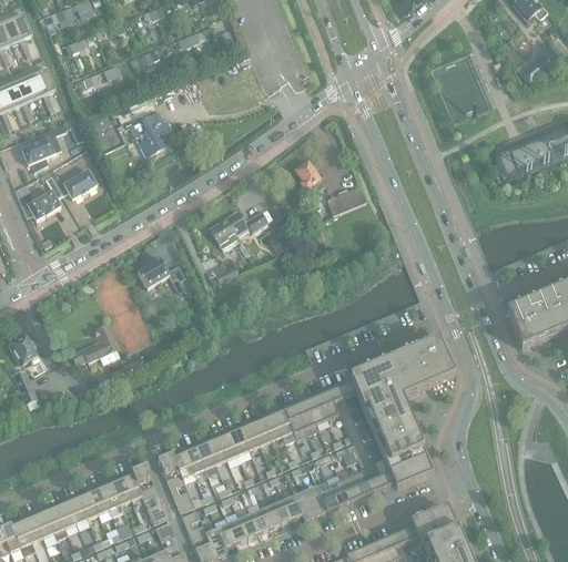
[(547,16),(536,0),(514,0),(514,1),(514,2),(513,3),(527,19),(533,14),(539,22),(547,16)]
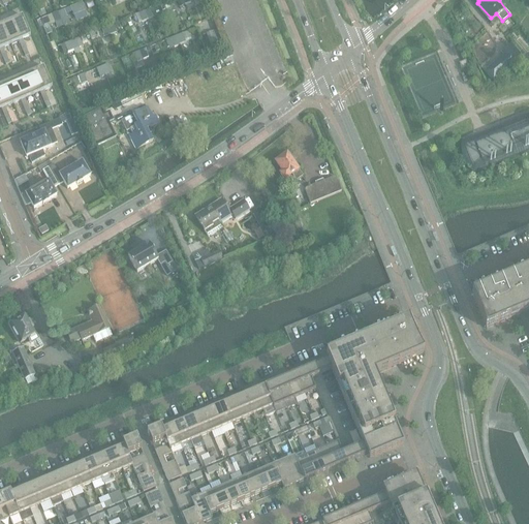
[(78,1),(67,5),(71,14),(82,10),(78,1)]
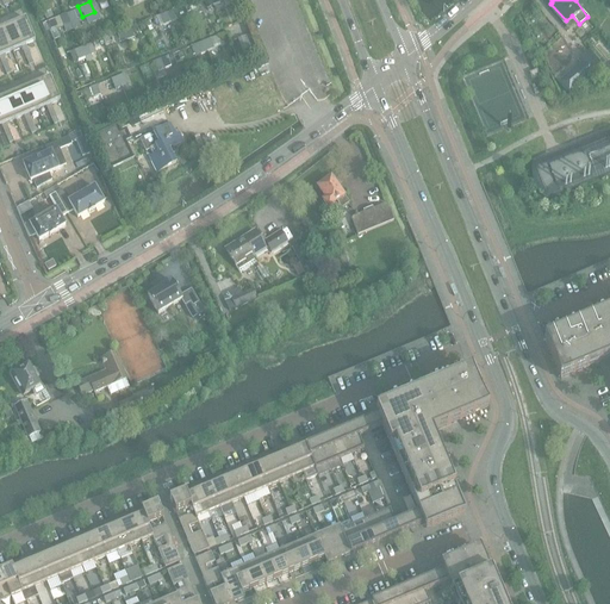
[(166,11),(155,16),(160,26),(170,22),(166,11)]
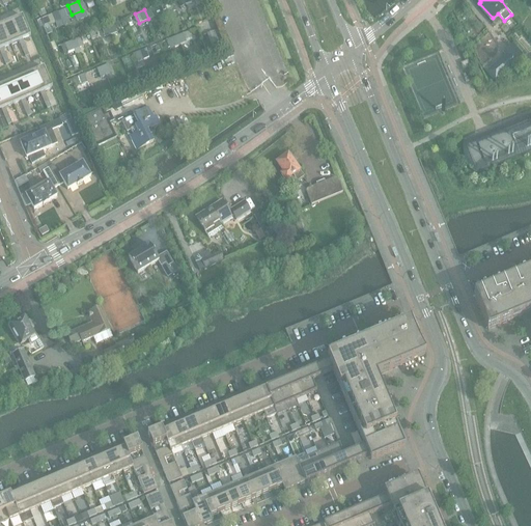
[(31,31),(24,16),(23,11),(15,15),(11,16),(21,35),(23,34),(31,31)]
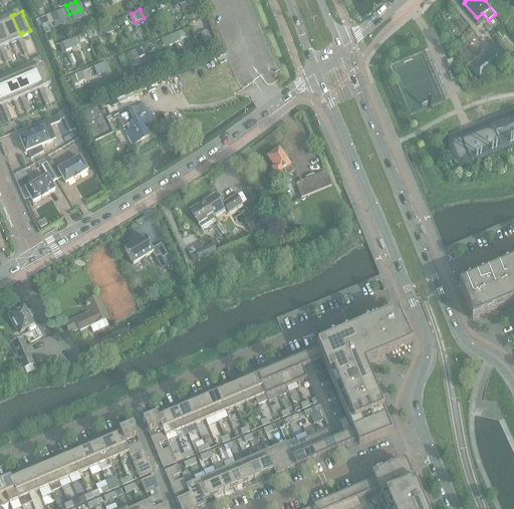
[(20,34),(11,15),(2,19),(10,38),(18,35),(21,42),(25,41),(22,33),(20,34)]
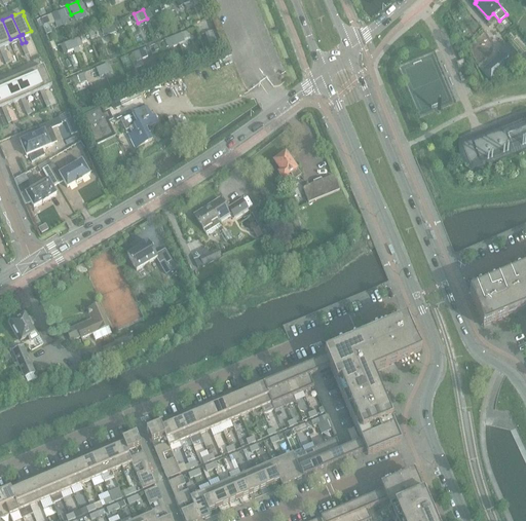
[(10,39),(2,20),(0,20),(0,41),(1,43),(3,42),(10,39)]
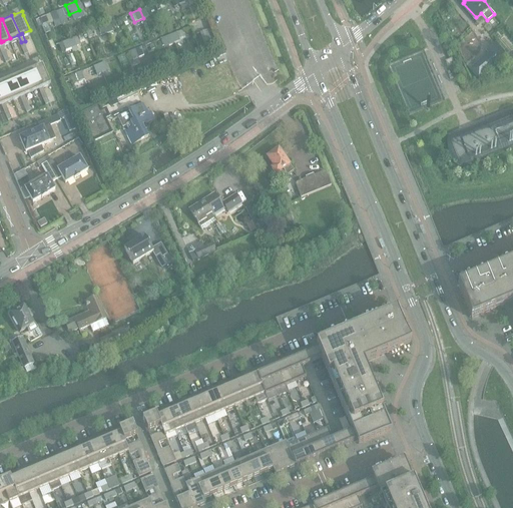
[(109,19),(98,24),(101,32),(112,28),(109,19)]
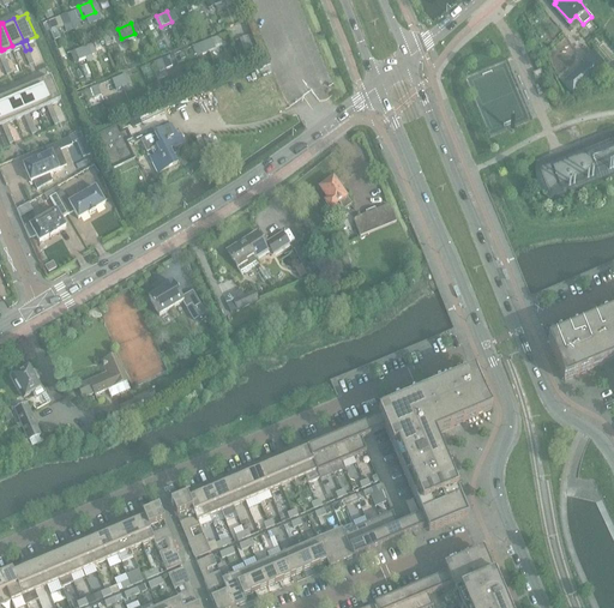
[(217,31),(193,42),(197,52),(222,41),(217,31)]
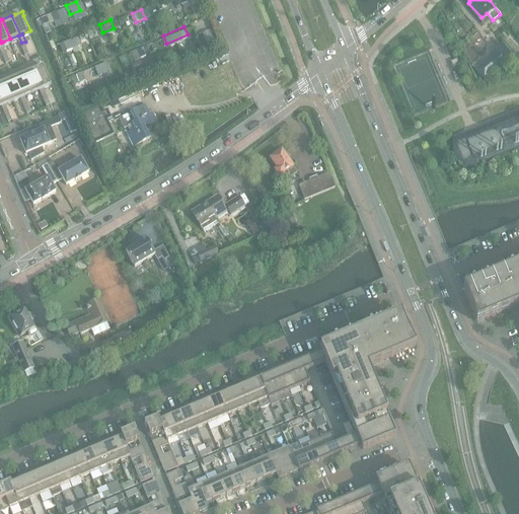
[(68,39),(59,43),(63,52),(73,48),(68,39)]
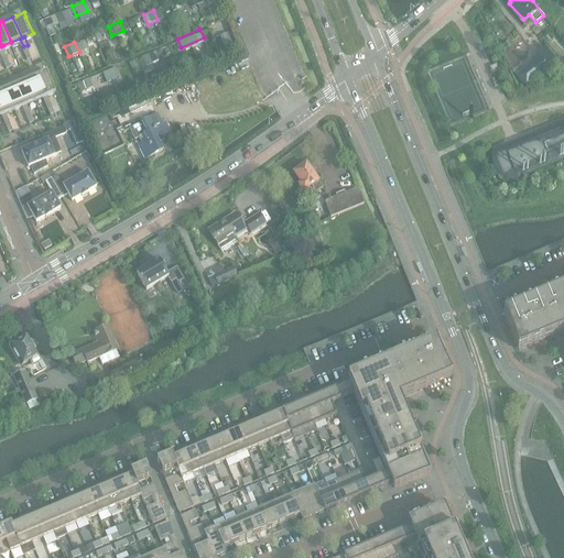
[(544,42),(534,51),(538,54),(546,64),(549,67),(559,58),(544,42)]
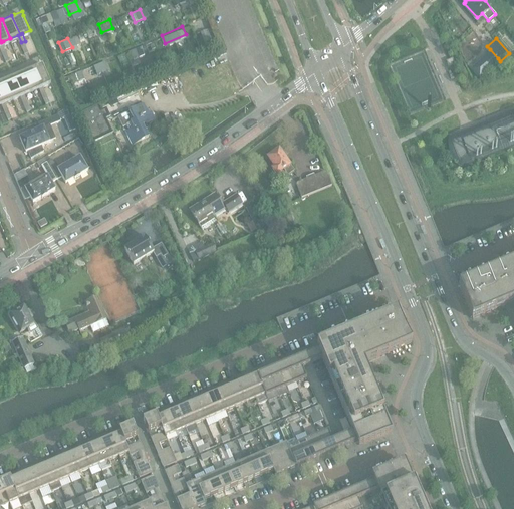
[(50,80),(44,64),(43,60),(35,64),(35,63),(32,64),(40,84),(42,83),(50,80)]
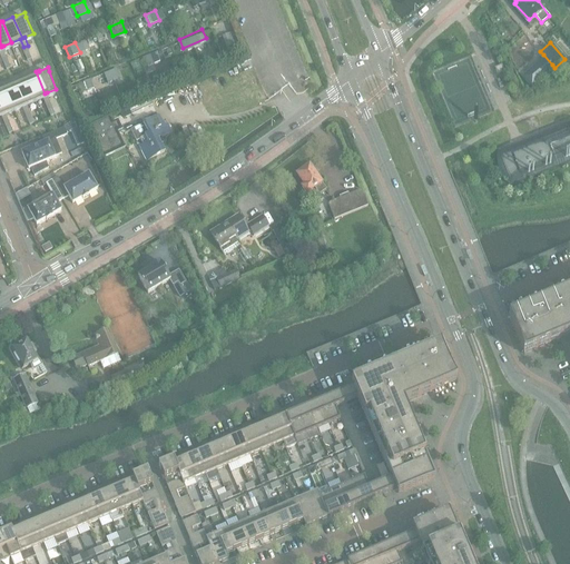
[(112,68),(102,72),(107,83),(118,79),(112,68)]
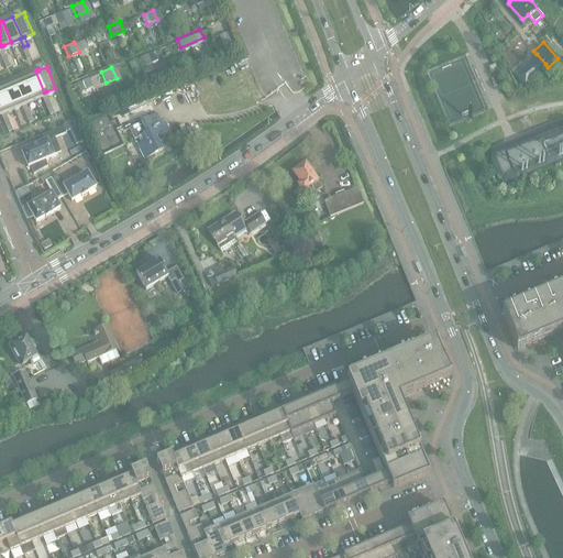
[(44,93),(35,70),(25,75),(34,97),(43,94),(46,101),(51,99),(46,91),(44,93)]
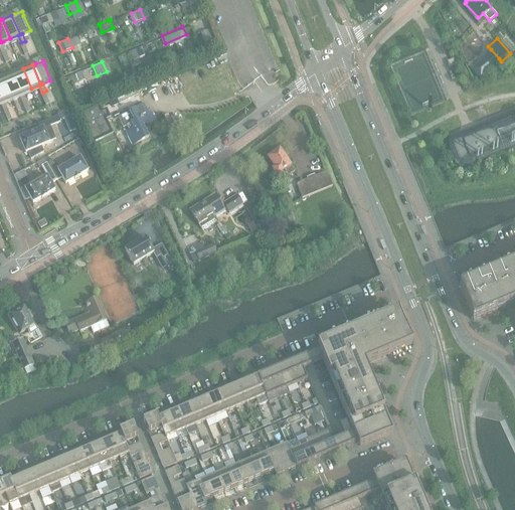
[(80,67),(75,70),(78,78),(84,76),(80,67)]
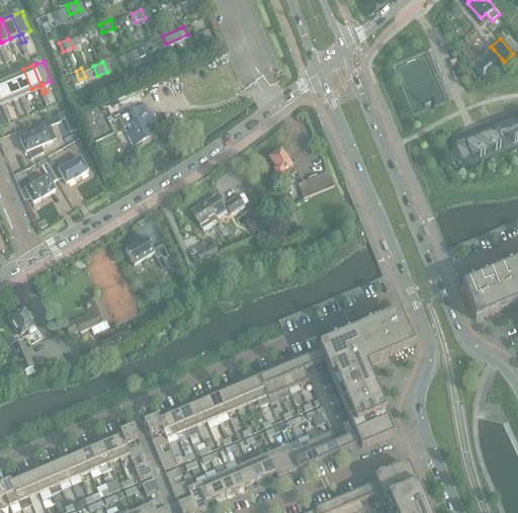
[(31,89),(23,69),(13,73),(22,93),(24,92),(31,89)]
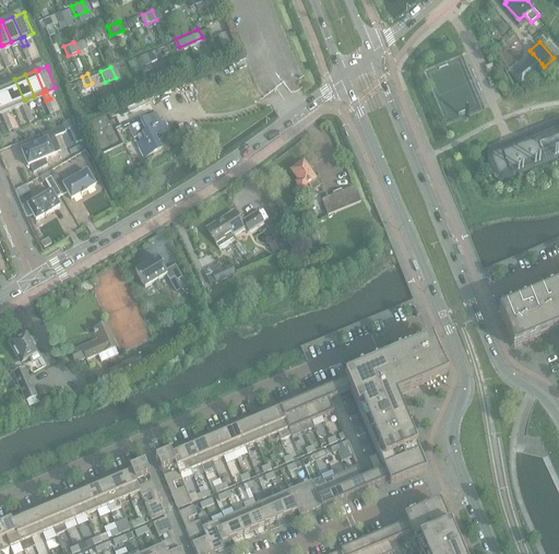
[(24,101),(14,79),(4,83),(13,105),(22,101),(25,109),(30,107),(26,99),(24,101)]
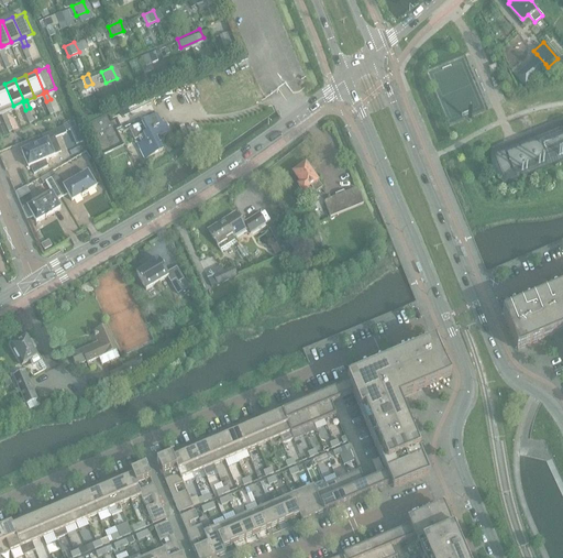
[(13,106),(4,84),(0,85),(0,101),(3,110),(6,109),(13,106)]
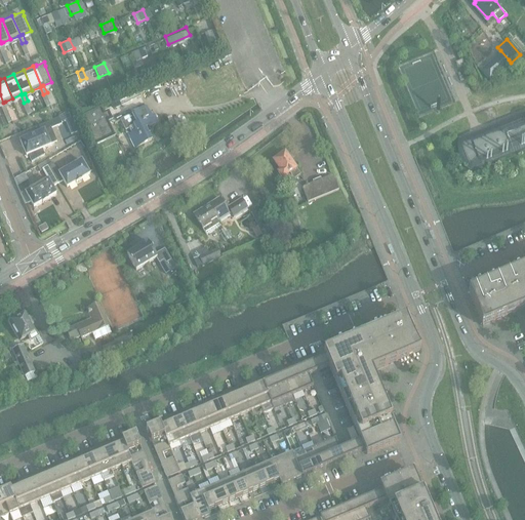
[(3,103),(0,94),(0,103),(1,103),(4,111),(8,109),(5,102),(3,103)]
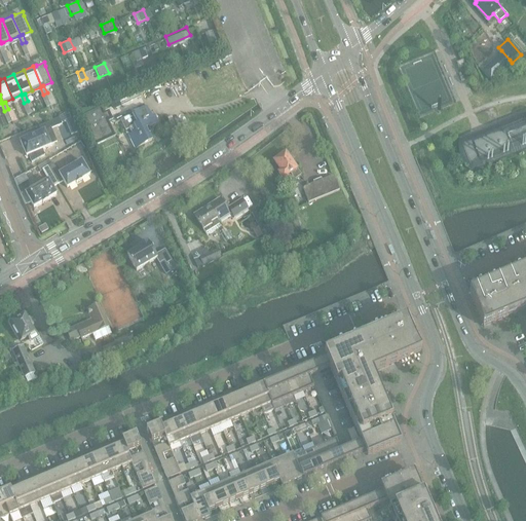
[(152,136),(146,124),(158,117),(155,111),(149,113),(146,107),(135,113),(134,110),(121,116),(125,126),(127,125),(130,131),(127,133),(134,145),(152,136)]
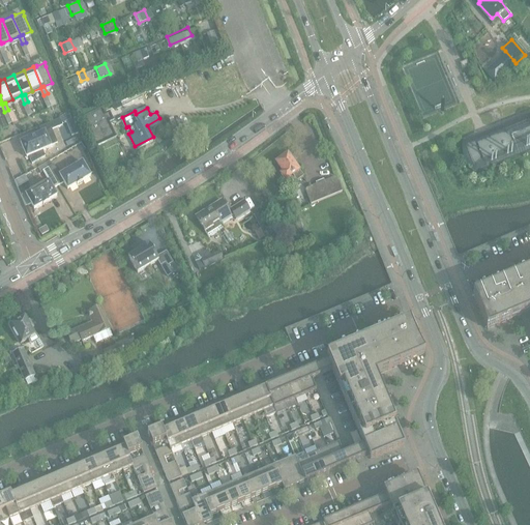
[(21,138),(20,138),(21,139),(26,152),(26,153),(27,152),(29,152),(32,159),(46,151),(43,148),(45,148),(43,145),(50,143),(51,143),(51,142),(57,139),(52,125),(62,120),(62,119),(69,116),(67,111),(49,119),(37,124),(39,129),(35,132),(21,138)]
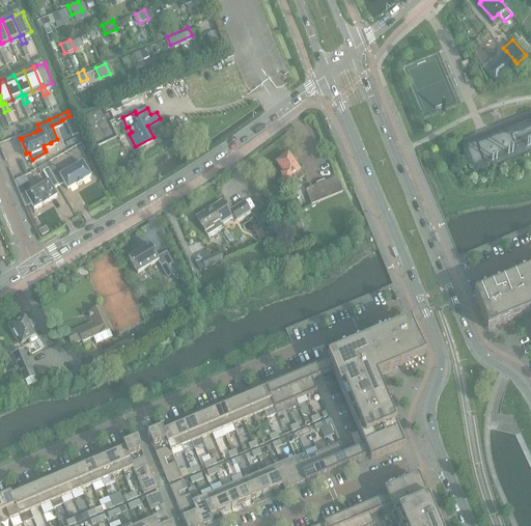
[(476,168),(530,145),(530,121),(527,113),(465,139),(464,141),(464,143),(464,146),(464,148),(464,150),(465,154),(466,156),(467,158),(468,160),(469,162),(471,164),(473,166),(474,168),(476,168)]
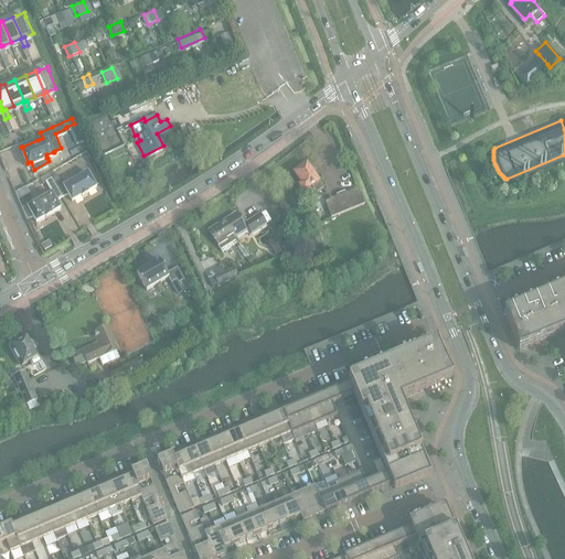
[(319,178),(309,164),(312,162),(308,157),(301,161),(302,162),(294,169),(301,179),(299,181),(304,187),(302,189),(308,195),(317,191),(317,190),(323,185),(318,178),(319,178)]
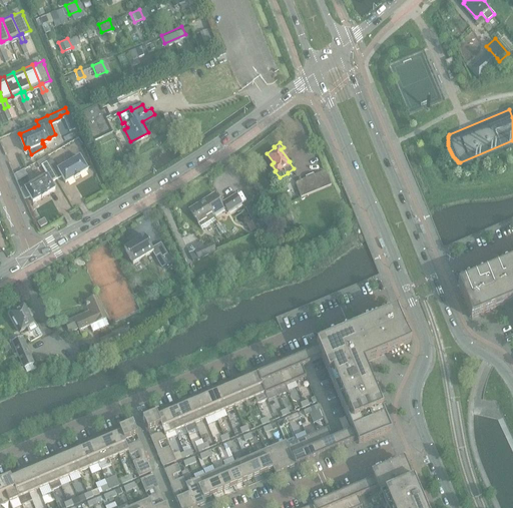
[(48,151),(44,153),(56,175),(61,172),(65,178),(87,166),(80,152),(72,157),(71,155),(69,154),(67,154),(66,155),(65,157),(65,159),(66,160),(58,165),(52,155),(50,155),(48,151)]
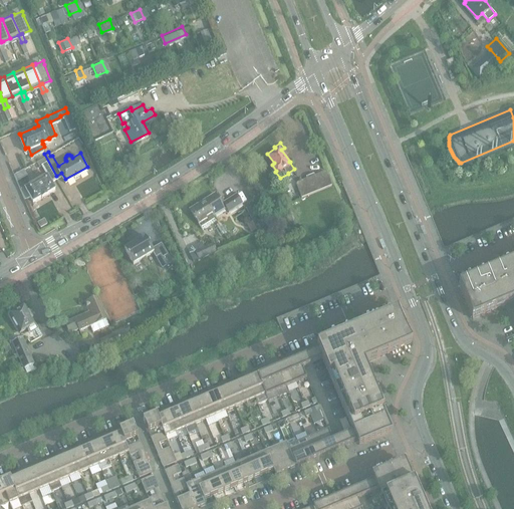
[(25,185),(19,184),(24,196),(30,193),(33,198),(55,185),(51,179),(56,176),(44,154),(36,159),(39,164),(41,162),(47,172),(39,177),(38,175),(36,174),(35,174),(33,175),(32,176),(32,177),(32,179),(33,180),(25,185)]
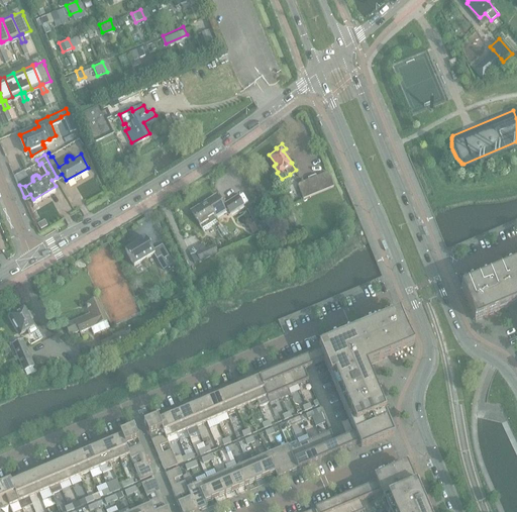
[(333,183),(328,169),(326,169),(299,180),(298,182),(303,195),(333,183)]
